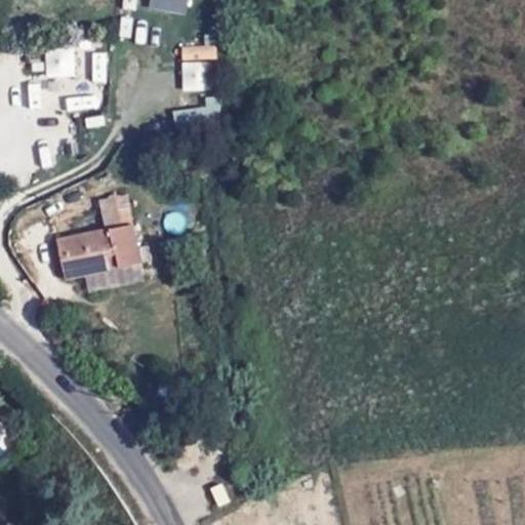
[(123,0),(123,9),(139,9),(139,0),(123,0)]
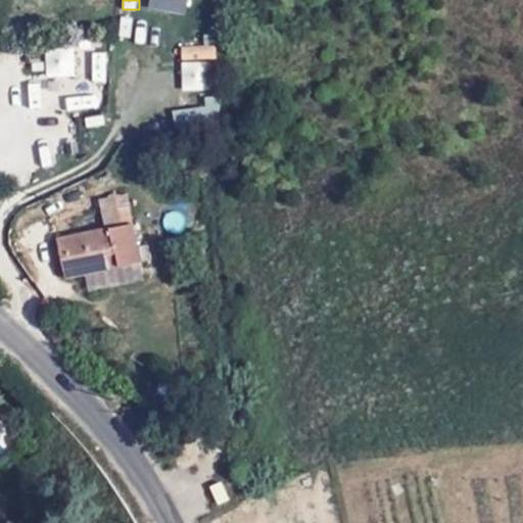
[(48,46),(50,72),(99,67),(97,42),(48,46)]
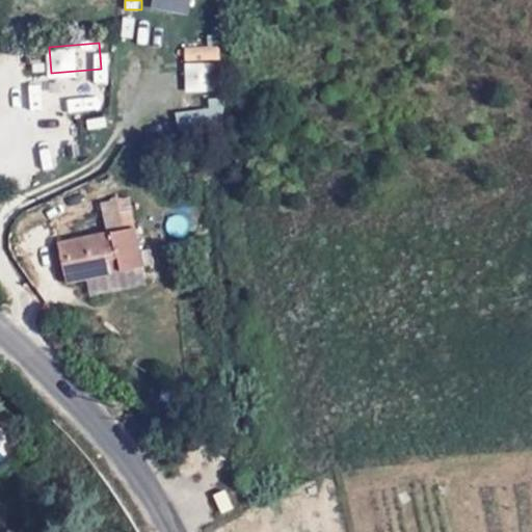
[(183,60),(216,60),(216,51),(184,50),(183,60)]
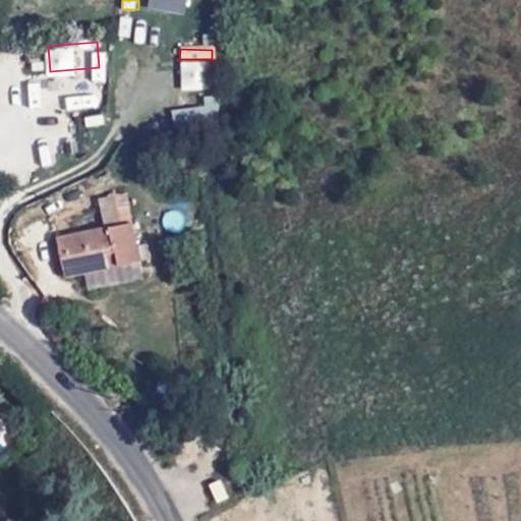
[(50,97),(47,67),(31,69),(34,99),(50,97)]
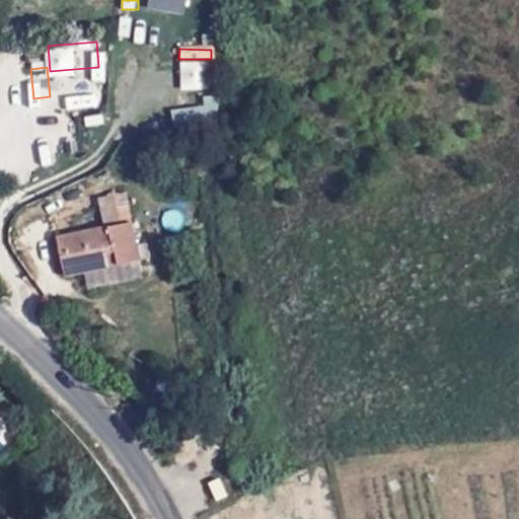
[(68,112),(98,109),(96,79),(66,81),(68,112)]
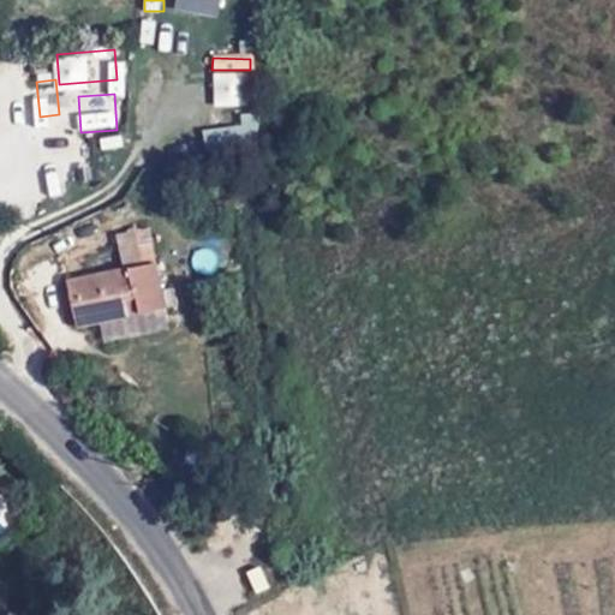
[(206,151),(257,145),(256,119),(243,118),(243,126),(204,131),(206,151)]
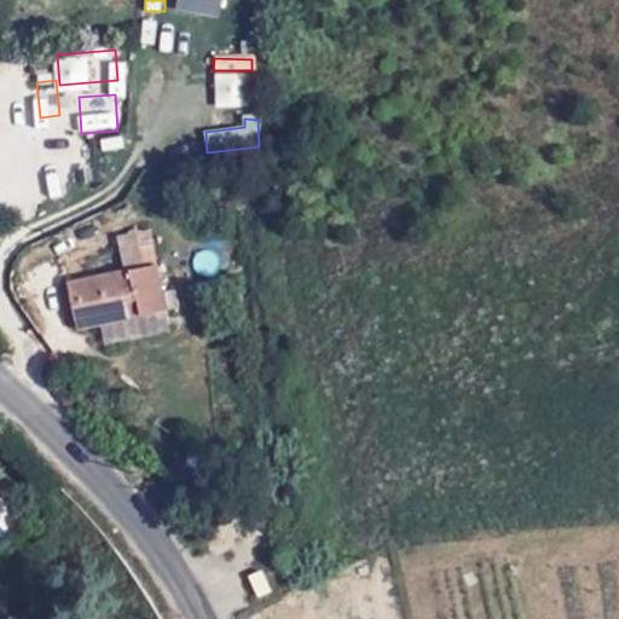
[(149,230),(134,233),(143,270),(156,267),(149,230)]
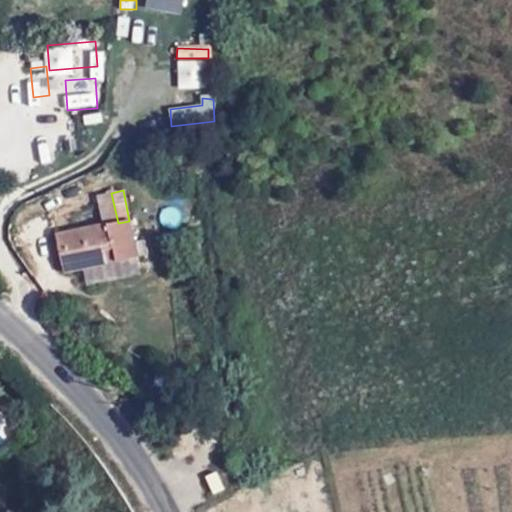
[(64,272),(152,253),(148,236),(129,221),(118,223),(111,193),(97,196),(101,222),(55,233),(64,272)]
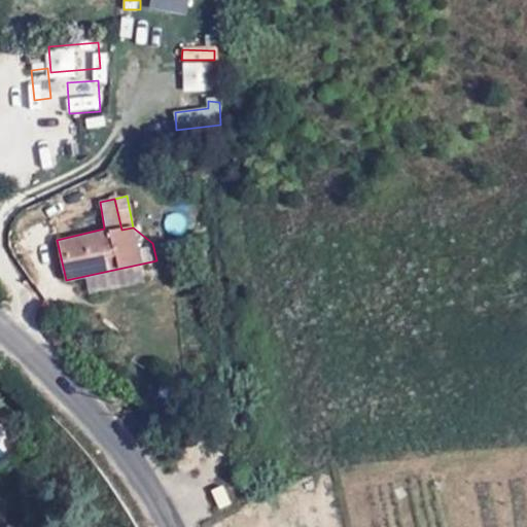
[(402,526),(400,516),(380,520),(381,526),(402,526)]
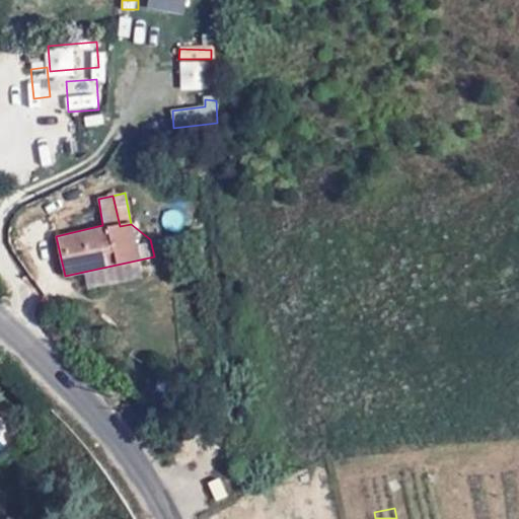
[(269,518),(266,510),(243,518),(269,518)]
